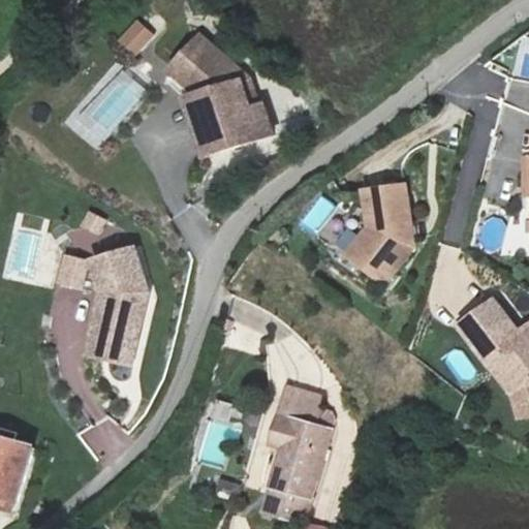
[(134,60),(156,37),(138,19),(116,41),(134,60)]
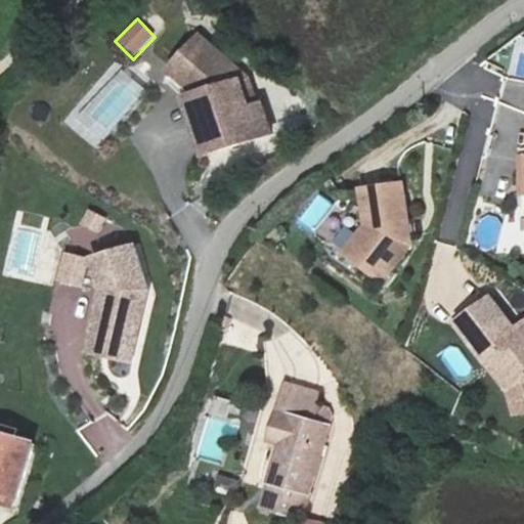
[(194,33),(166,66),(204,98),(184,104),(203,162),(269,139),(259,110),(255,112),(243,75),(194,33)]
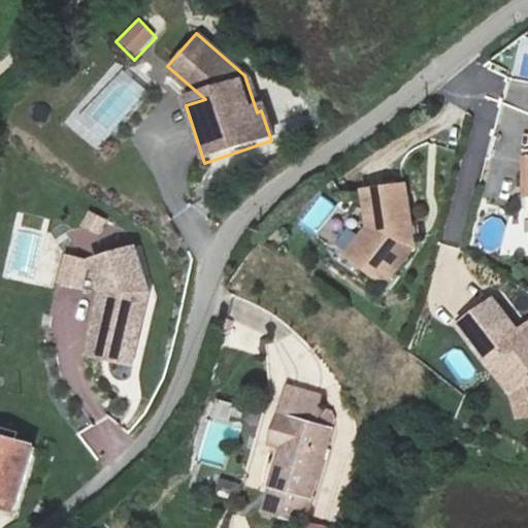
[(396,184),(357,189),(364,240),(353,254),(354,264),(372,277),(382,276),(405,244),(396,184)]
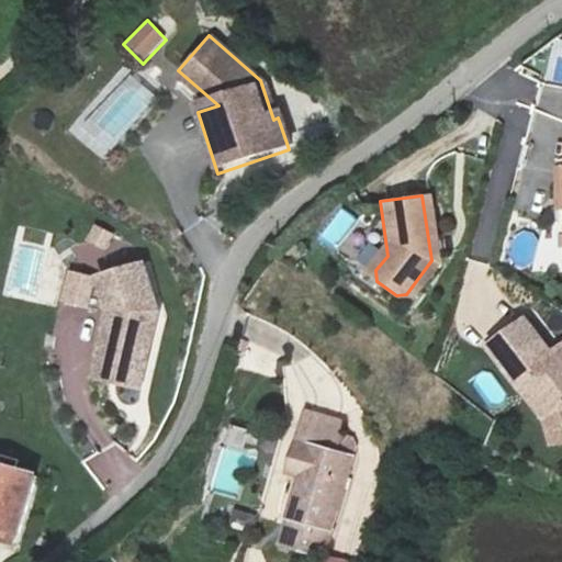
[(139,261),(94,276),(105,311),(97,355),(116,359),(112,381),(137,386),(154,308),(139,261)]
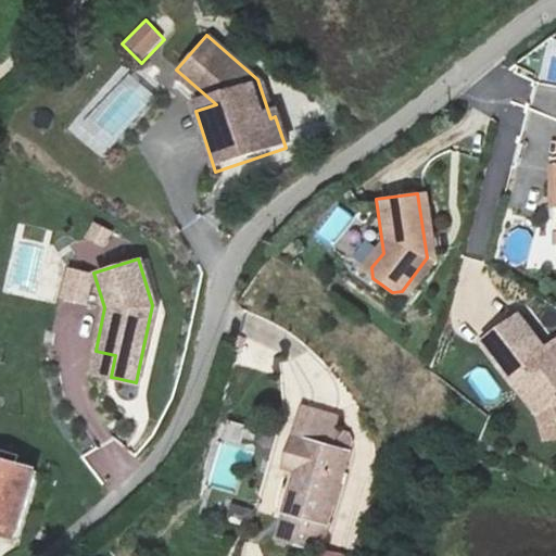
[(481,340),(536,415),(542,441),(555,438),(555,337),(543,346),(518,313),(481,340)]
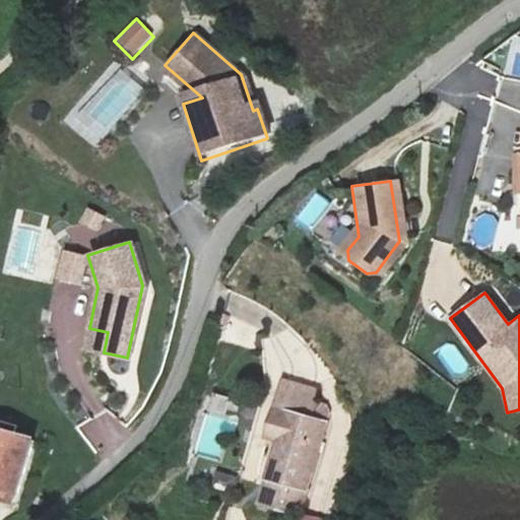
[(108,332),(89,328),(85,348),(104,352),(108,332)]
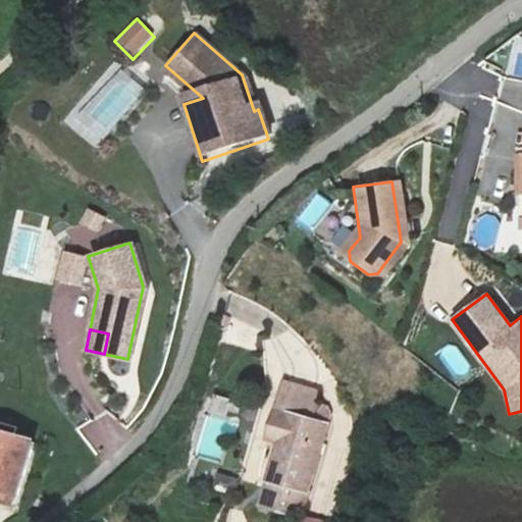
[(274,436),(255,508),(298,518),(322,421),(304,417),(311,389),(276,381),(263,434),(274,436)]
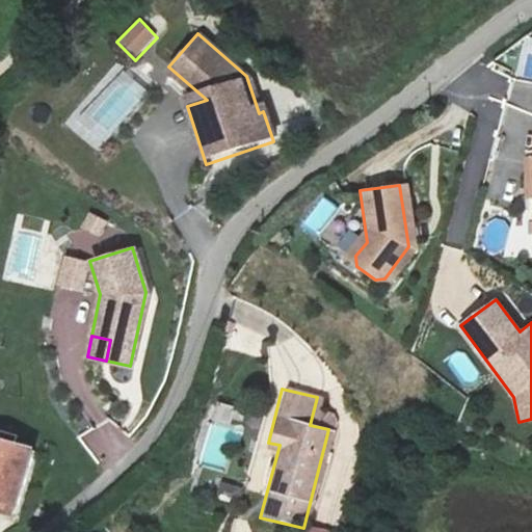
[(100,470),(133,450),(114,418),(81,436),(100,470)]
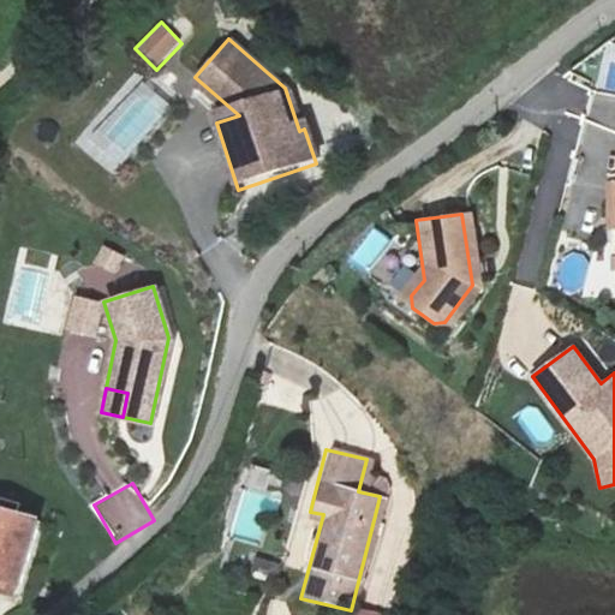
[(0,514),(0,593),(22,599),(43,527),(0,514)]
